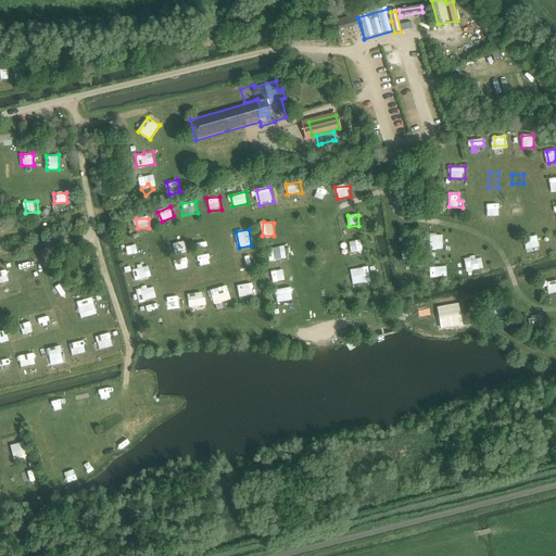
[(430,235),(431,249),(442,249),(442,235),(430,235)]
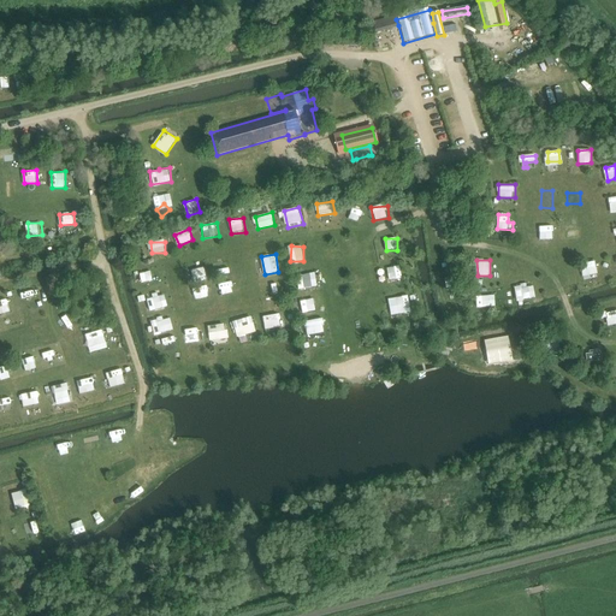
[(597,262),(587,264),(590,276),(599,273),(597,262)]
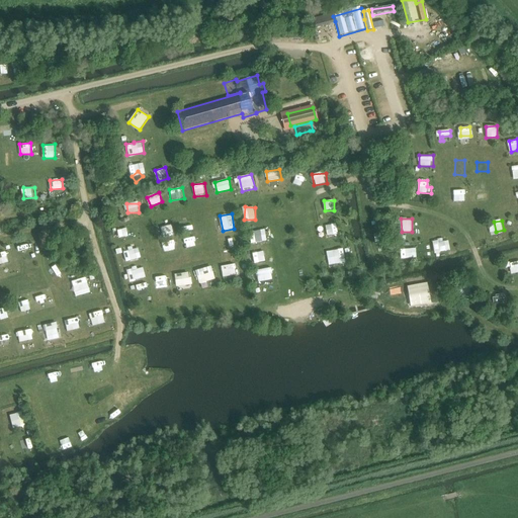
[(326,226),(329,236),(339,234),(336,223),(326,226)]
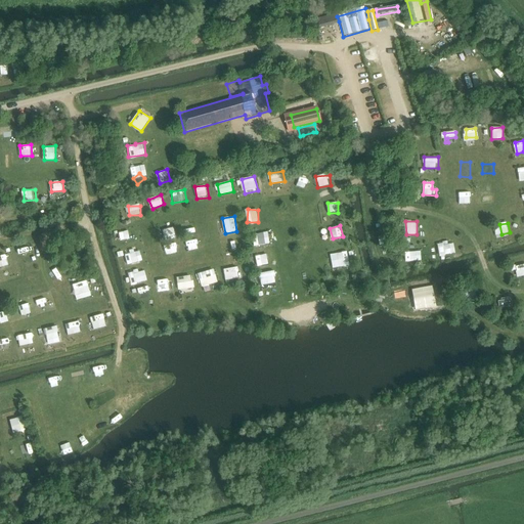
[(133,231),(119,233),(120,243),(134,239),(133,231)]
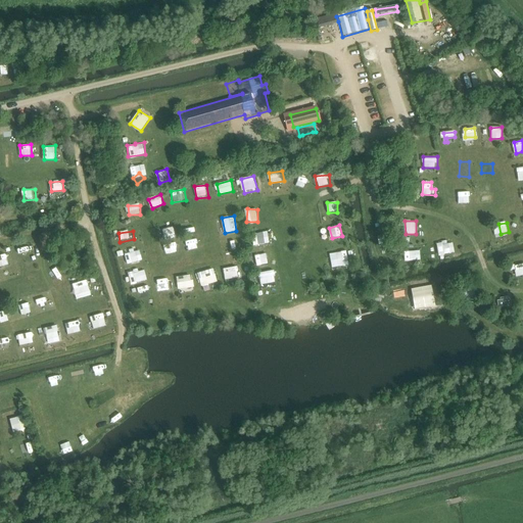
[(253,233),(253,244),(265,244),(265,233),(253,233)]
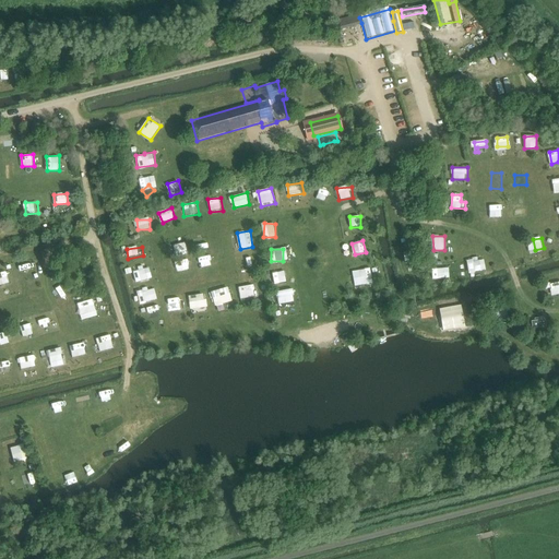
[(202,256),(204,265),(213,263),(212,254),(202,256)]
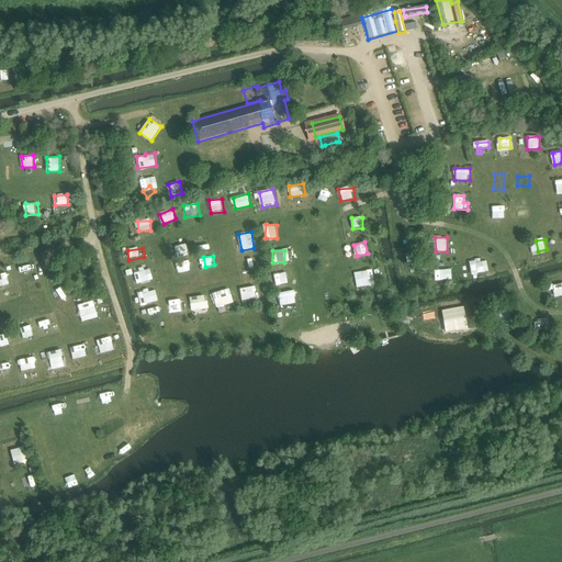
[(335,256),(326,257),(328,267),(337,265),(335,256)]
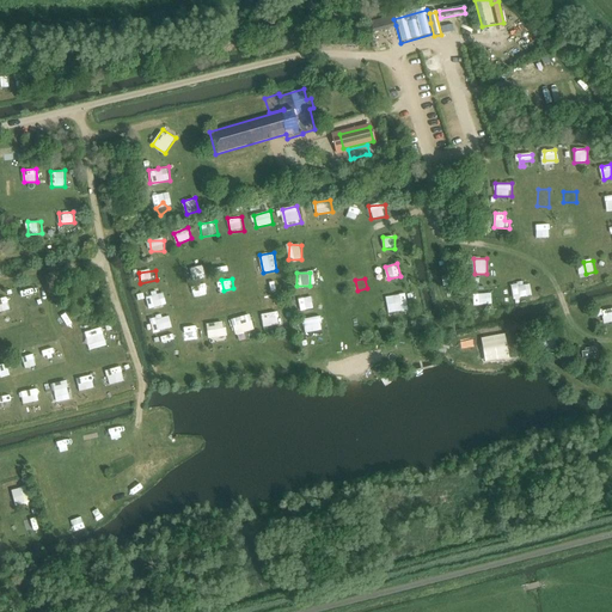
[(343,281),(332,281),(334,298),(343,298),(343,281)]
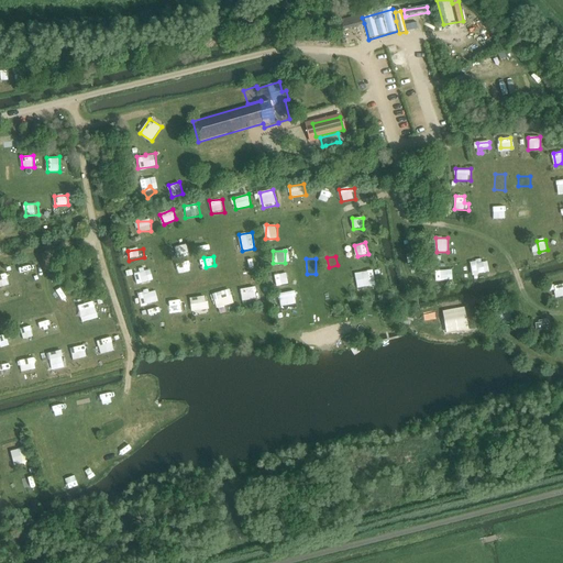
[(482,260),(472,261),(473,274),(489,273),(488,261),(482,262),(482,260)]
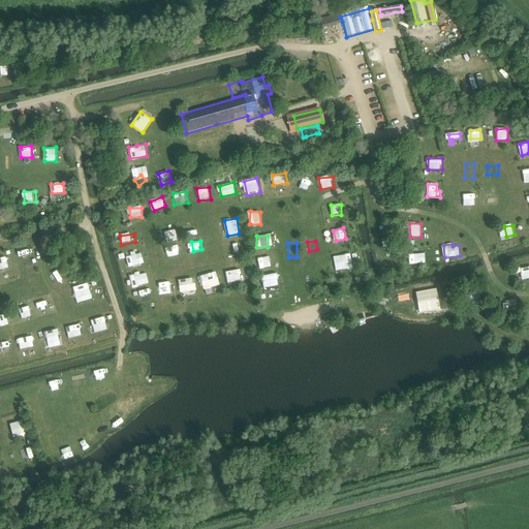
[(162,249),(163,261),(176,259),(174,247),(162,249)]
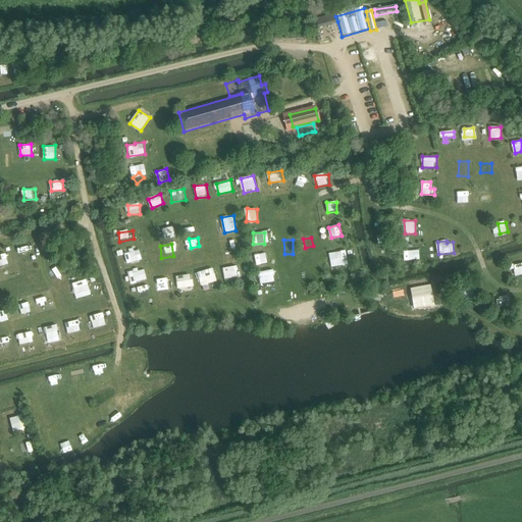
[(406,260),(417,260),(416,248),(405,249),(406,260)]
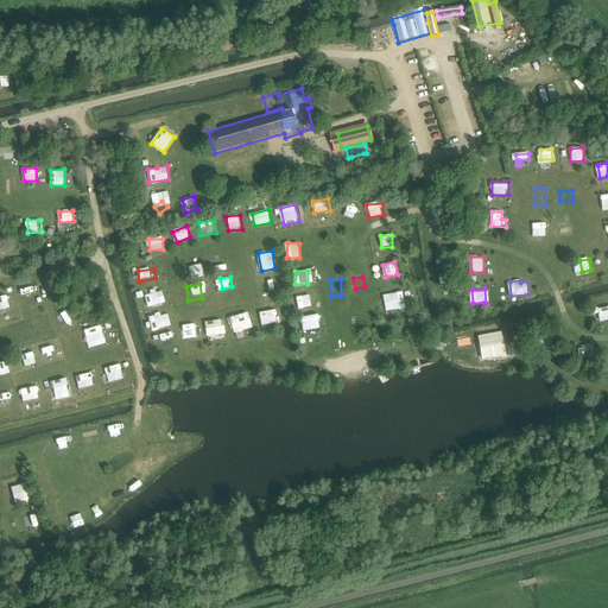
[(165,303),(163,290),(146,293),(149,306),(165,303)]
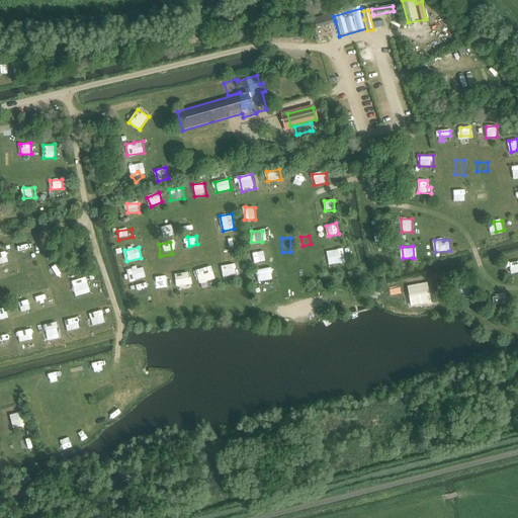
[(337,266),(347,263),(343,248),(333,251),(337,266)]
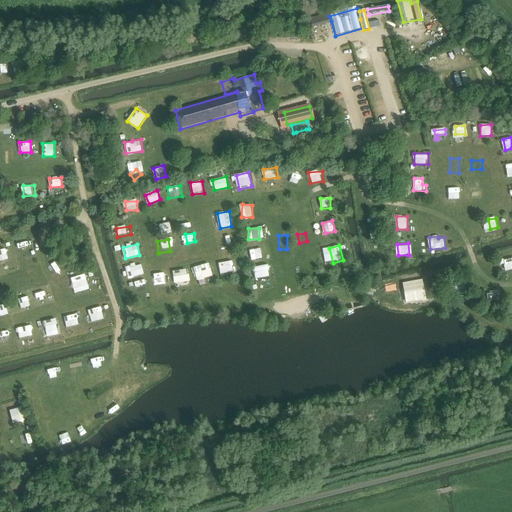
[(251,248),(252,257),(262,256),(261,247),(251,248)]
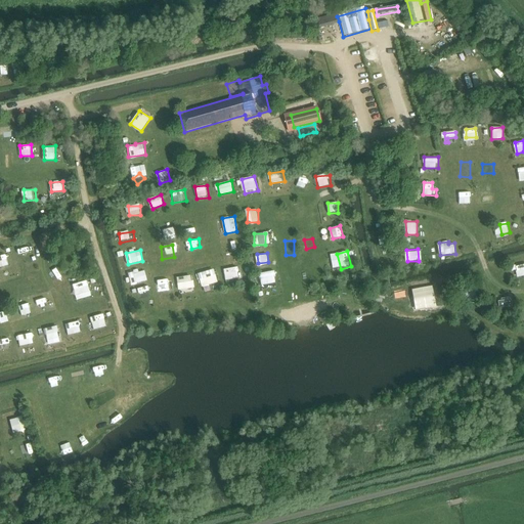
[(0,266),(9,264),(6,254),(0,255),(0,266)]
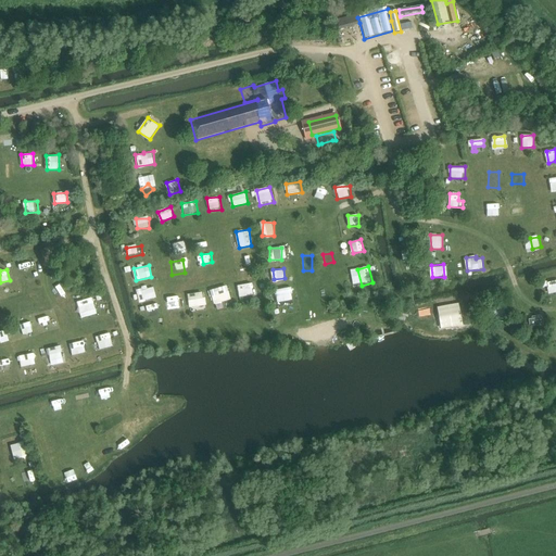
[(238,285),(240,297),(255,294),(254,282),(238,285)]
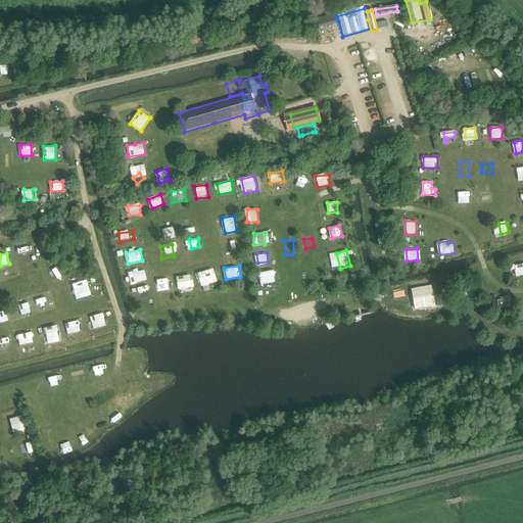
[(197,273),(201,286),(218,281),(214,268),(197,273)]
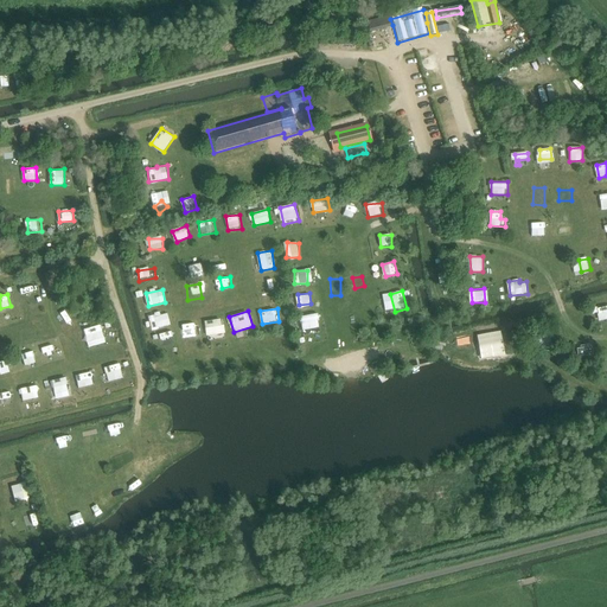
[(152,330),(165,327),(163,312),(149,314),(152,330)]
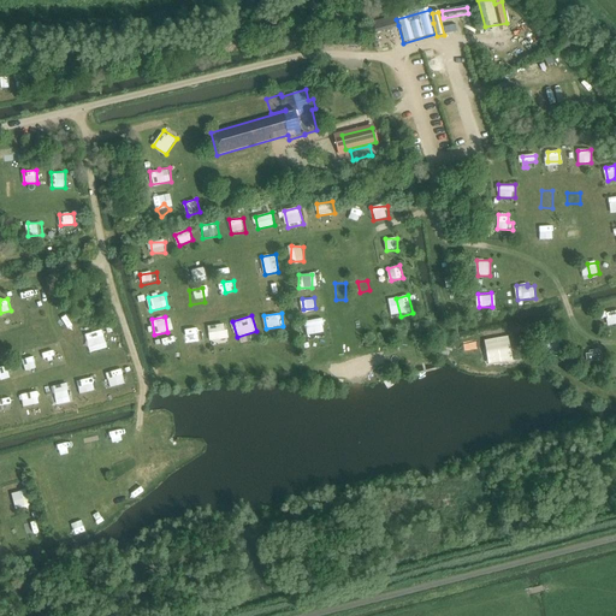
[(323,319),(309,320),(311,333),(324,332),(323,319)]
